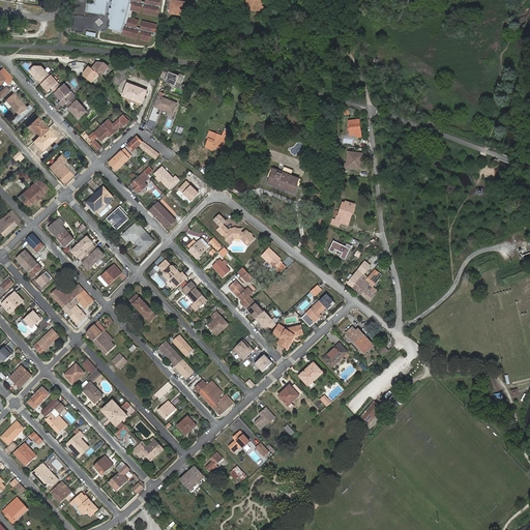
[(88,4),(87,10),(91,11),(91,9),(97,10),(97,12),(105,13),(106,0),(107,0),(110,0),(96,0),(96,5),(88,4)]
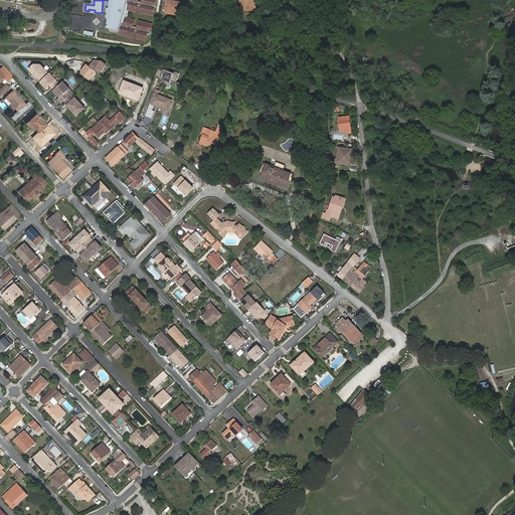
[(156,0),(141,0),(141,2),(138,1),(137,0),(112,0),(112,4),(114,5),(111,13),(108,12),(107,17),(110,18),(108,26),(119,29),(120,26),(121,26),(119,33),(133,37),(135,30),(137,31),(134,37),(145,40),(146,34),(149,35),(152,23),(139,20),(136,27),(133,26),(135,19),(125,16),(123,22),(121,22),(126,3),(128,4),(127,9),(136,12),(138,5),(140,5),(138,12),(152,16),(156,0)]
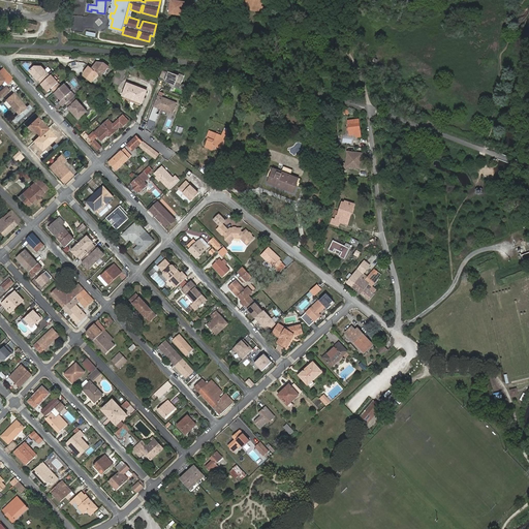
[(183,16),(185,2),(172,0),(169,13),(183,16)]
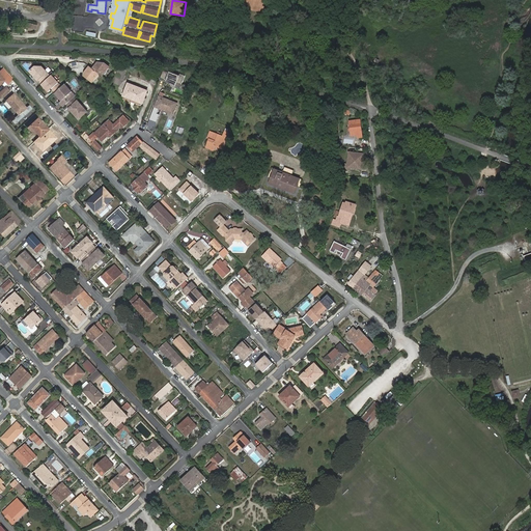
[(263,12),(264,0),(244,0),(244,9),(263,12)]
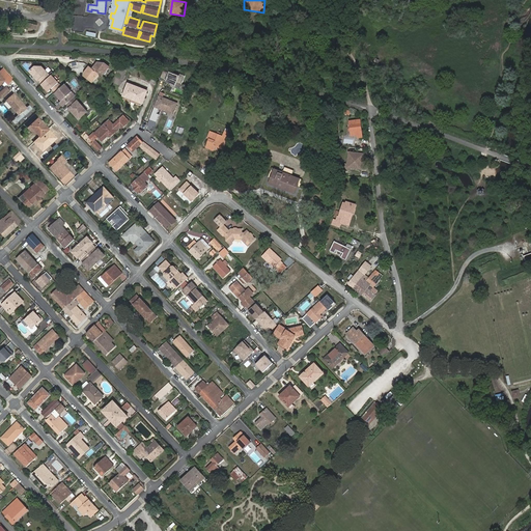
[(100,74),(102,76),(109,67),(105,63),(98,62),(92,68),(89,66),(84,73),(84,76),(92,82),(100,74)]
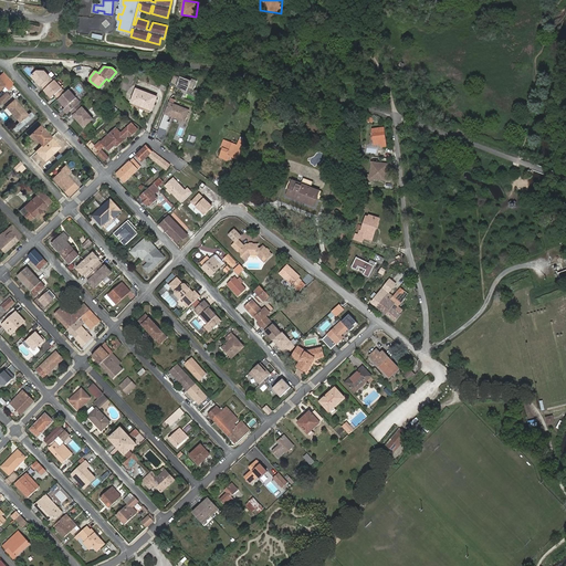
[(42,85),(45,90),(53,83),(49,79),(50,75),(45,71),(39,71),(32,77),(37,82),(38,81),(39,83),(39,84),(41,86),(42,85)]
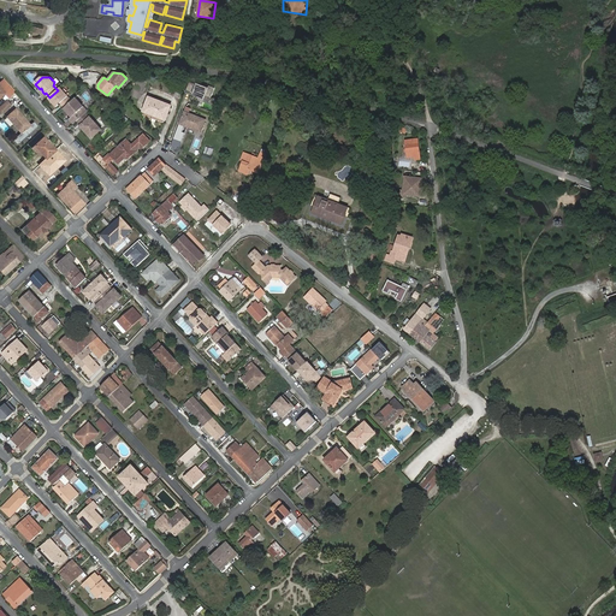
[(4,78),(0,81),(0,83),(6,89),(11,84),(4,78)]
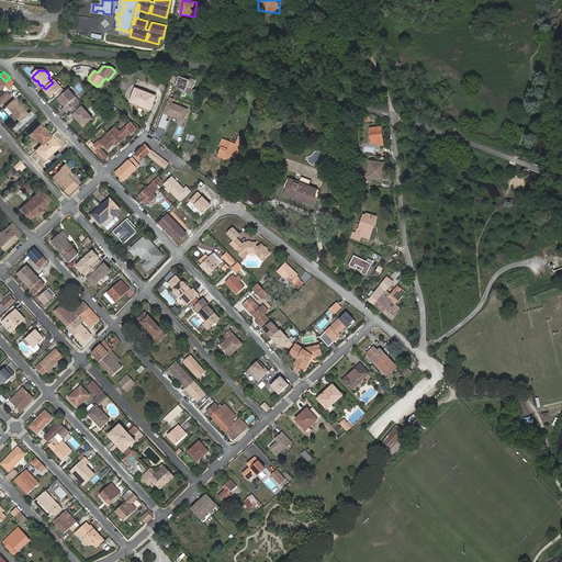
[(178,76),(173,87),(184,91),(186,88),(191,90),(194,80),(189,78),(189,80),(178,76)]
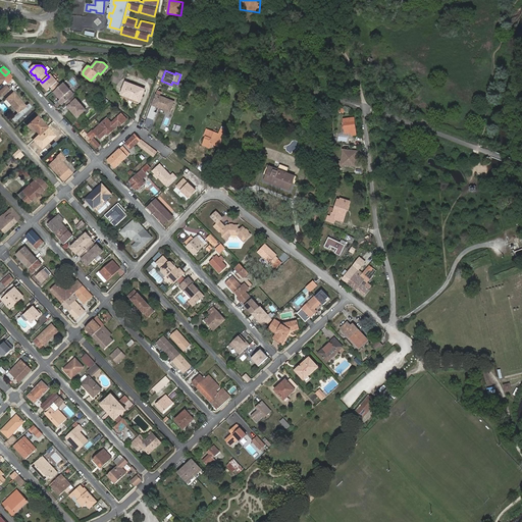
[(51,88),(54,92),(60,87),(56,84),(57,82),(51,74),(49,76),(42,83),(41,84),(48,91),(51,88)]
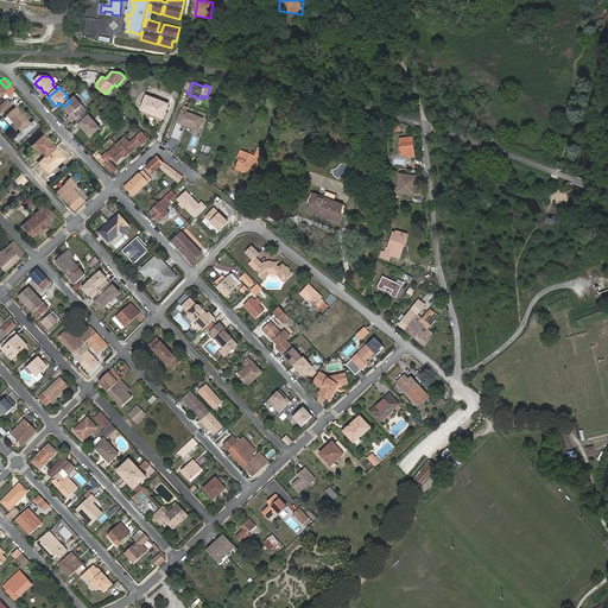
[(146,95),(141,111),(163,119),(169,105),(146,95)]
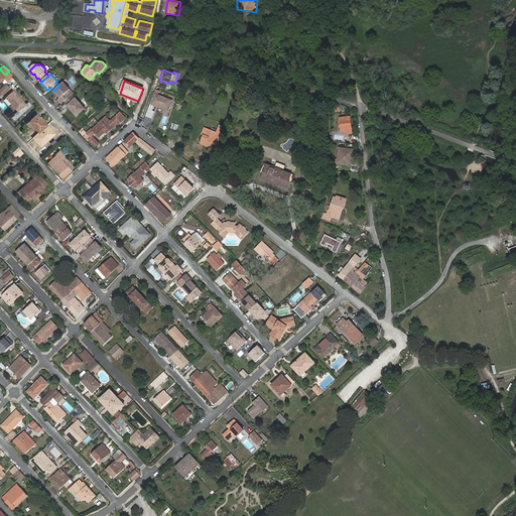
[(59,86),(53,91),(60,99),(57,101),(61,105),(74,94),(62,83),(59,86)]
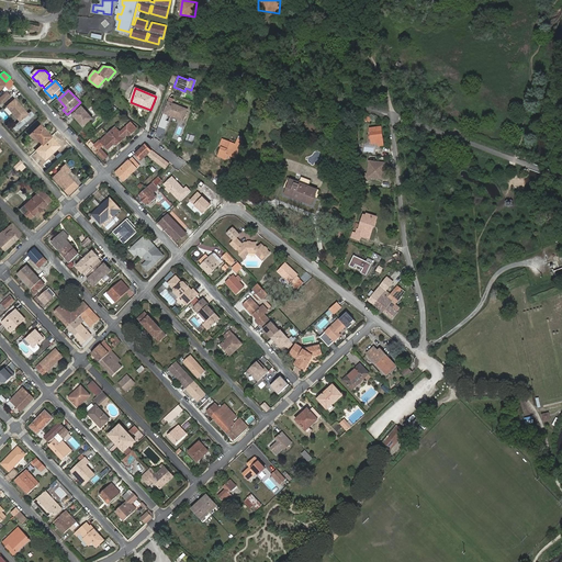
[(7,92),(0,97),(0,100),(2,103),(10,97),(7,92)]
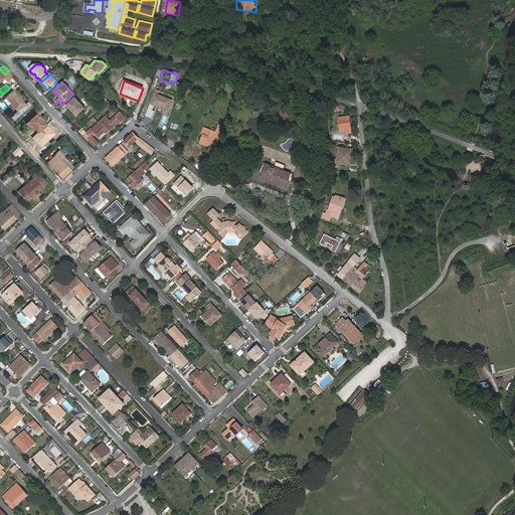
[(168,111),(172,100),(157,95),(159,91),(156,90),(150,104),(154,106),(157,107),(168,111)]
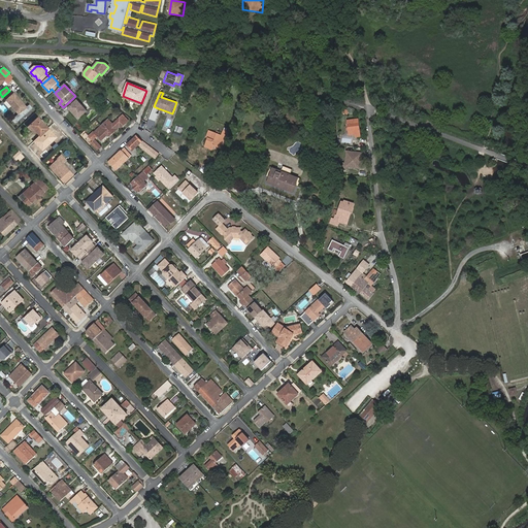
[(26,107),(13,93),(6,100),(19,113),(26,107)]
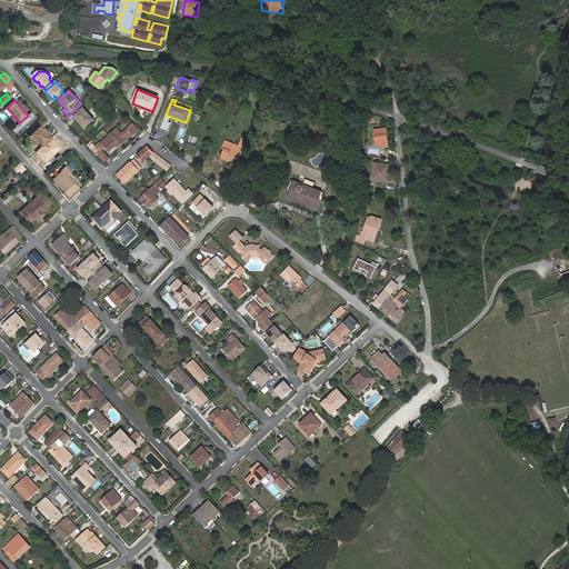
[(93,120),(83,109),(75,117),(85,128),(93,120)]
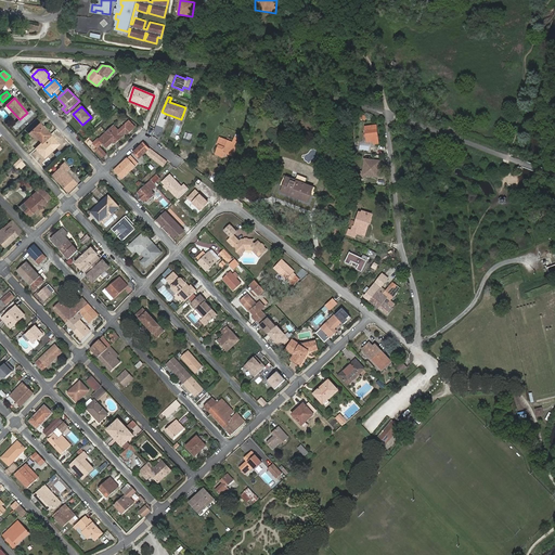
[(35,114),(30,110),(27,113),(20,119),(12,127),(15,130),(35,114)]
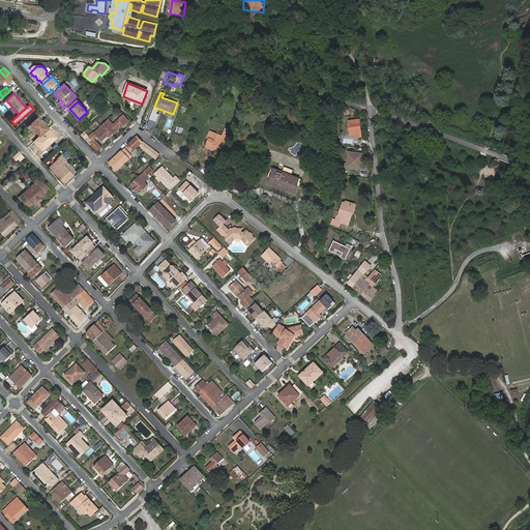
[(149,120),(156,122),(159,114),(157,113),(158,109),(154,107),(149,120)]
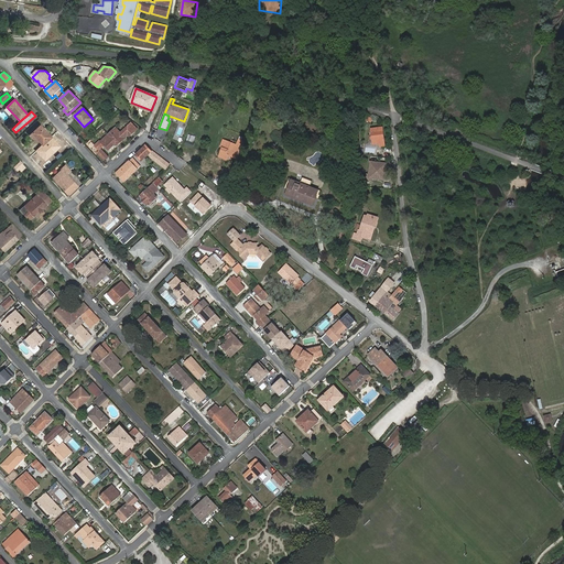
[(132,122),(129,126),(134,132),(138,129),(132,122)]
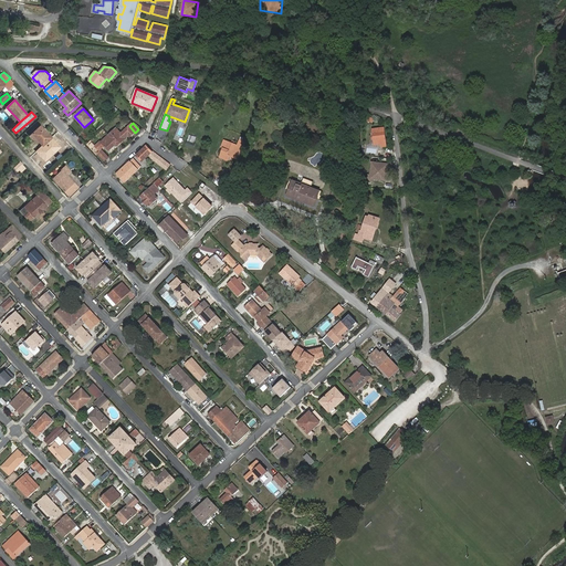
[(33,134),(39,140),(43,146),(52,138),(42,126),(33,134)]
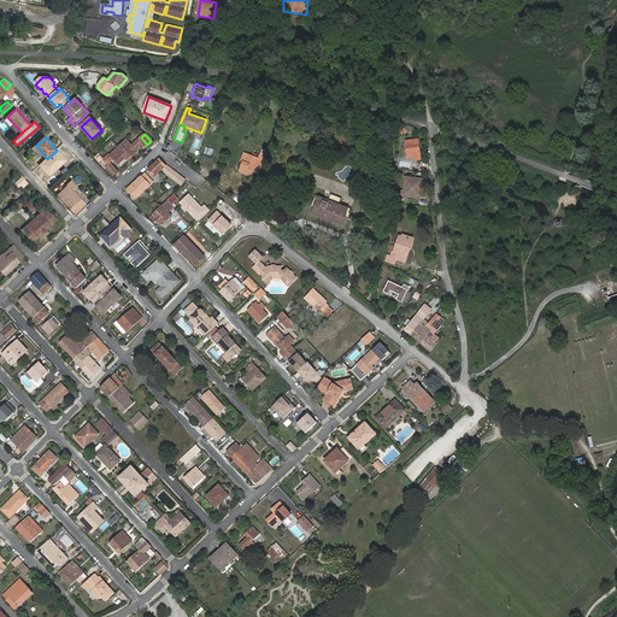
[(141,137),(136,141),(145,147),(147,145),(141,137)]
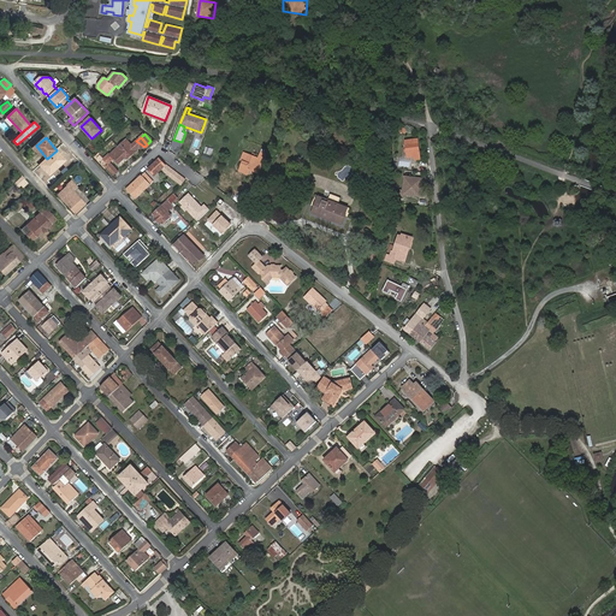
[(128,140),(119,147),(123,150),(131,143),(128,140)]
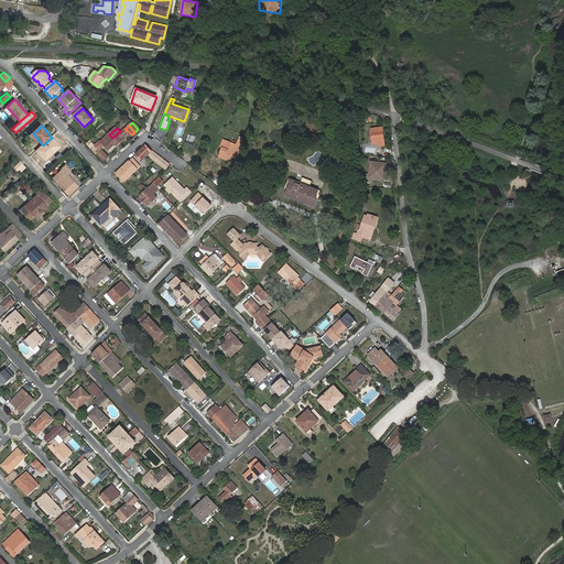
[(164,137),(166,130),(159,128),(156,133),(164,137)]
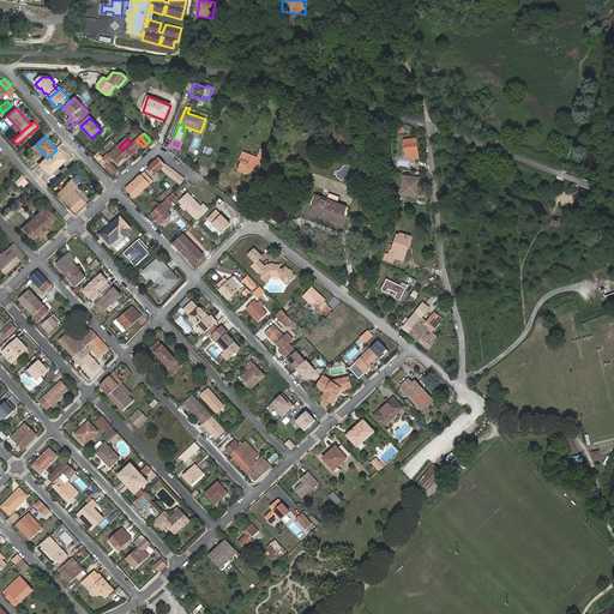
[(416,139),(404,140),(405,157),(413,156),(414,160),(419,158),(416,139)]
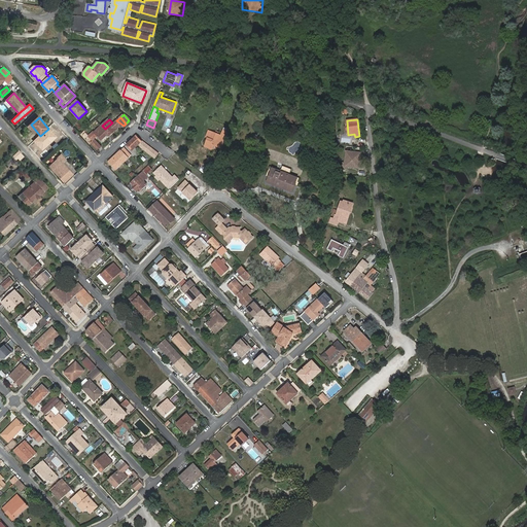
[(124,126),(116,120),(113,124),(112,123),(105,129),(102,126),(95,133),(97,136),(101,140),(108,133),(110,135),(117,129),(116,128),(119,126),(121,128),(124,126)]
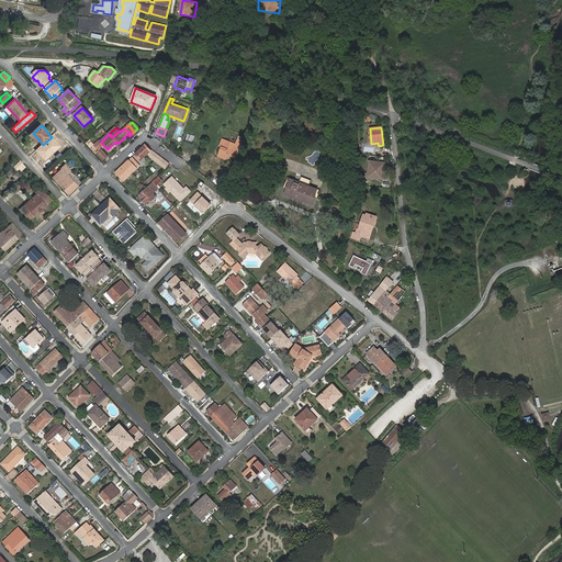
[(36,142),(38,139),(33,133),(30,135),(36,142)]
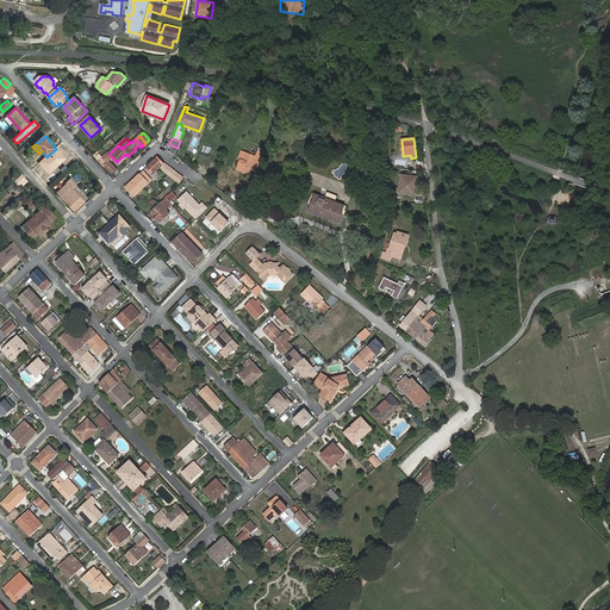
[(259,151),(256,157),(242,151),(238,159),(241,159),(237,169),(244,173),(247,167),(256,172),(263,154),(259,151)]
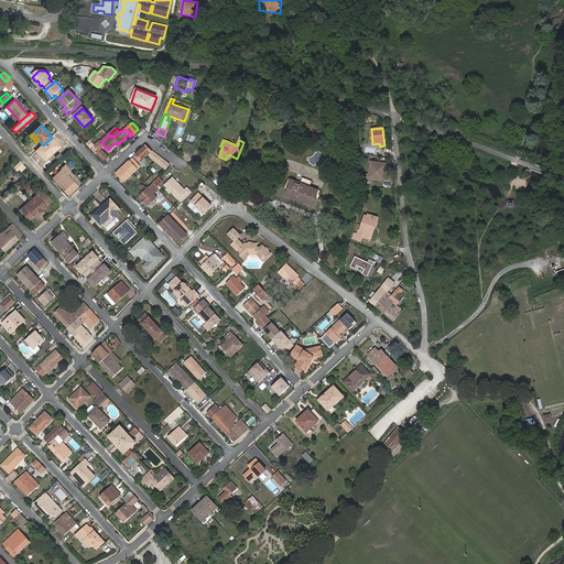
[(136,154),(142,161),(149,154),(166,169),(170,164),(152,151),(151,151),(145,145),(136,154)]
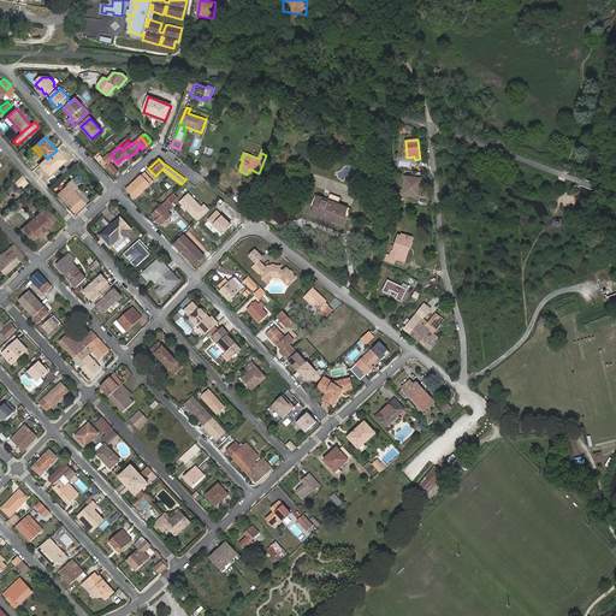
[(119,171),(111,163),(107,167),(114,176),(119,171)]
